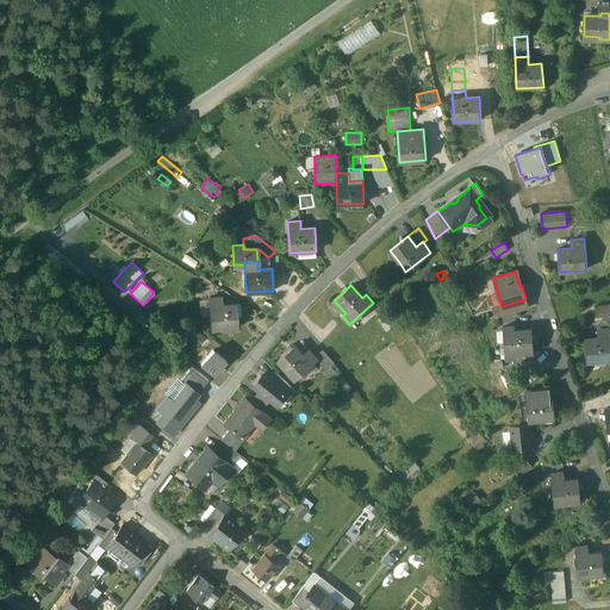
[(223,305),(222,297),(209,298),(211,329),(237,327),(236,304),(223,305)]
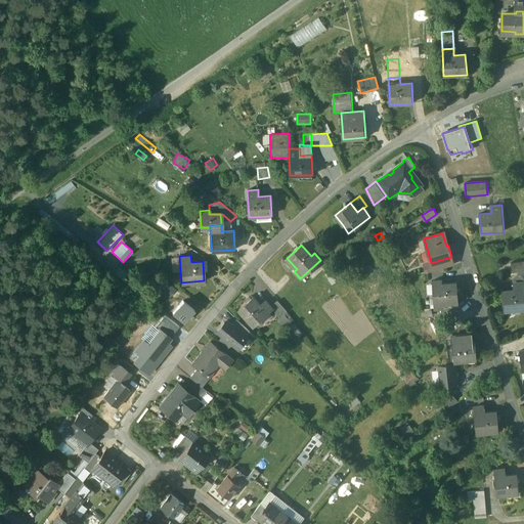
[(440,260),(431,263),(431,262),(424,264),(427,272),(442,268),(440,260)]
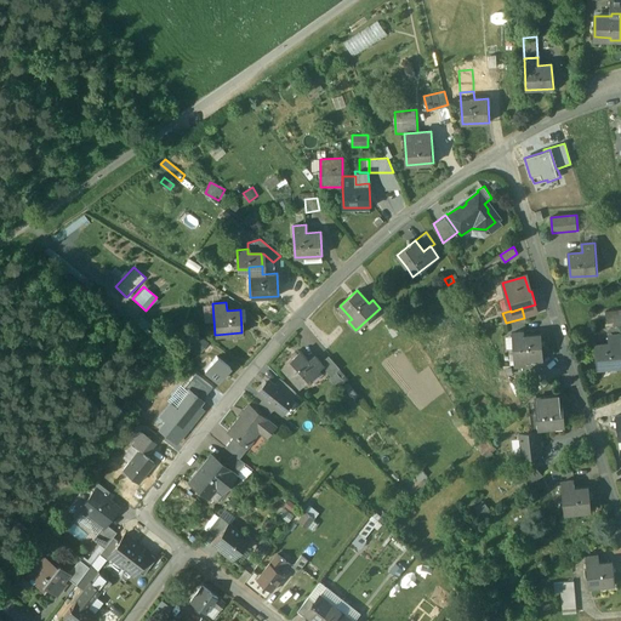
[(620,308),(607,311),(609,336),(620,334),(620,330),(620,326),(620,308)]
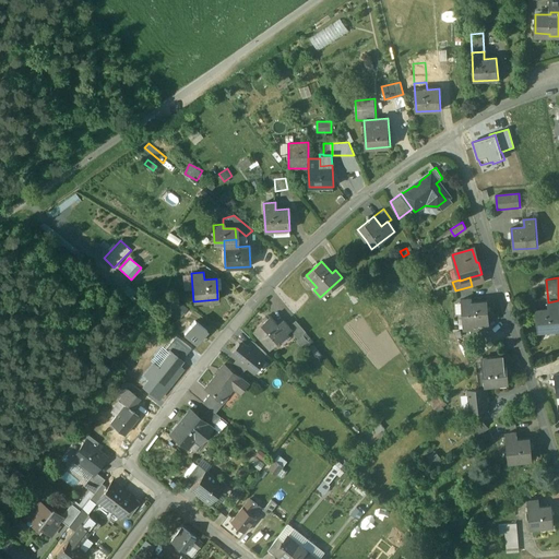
[(487,301),(472,302),(472,298),(461,299),(463,319),(463,329),(474,328),(474,326),(473,321),(488,320),(488,323),(489,322),(487,301)]
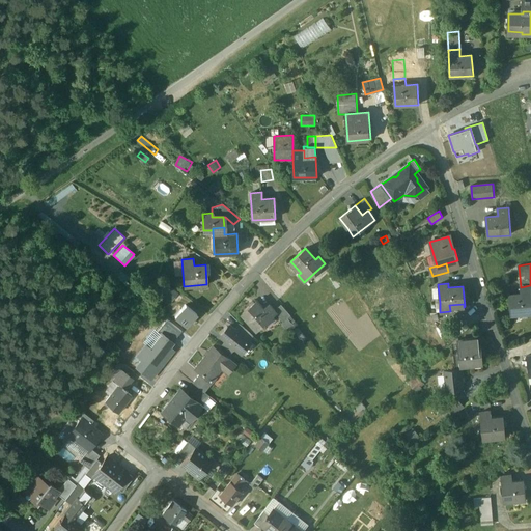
[(530,285),(521,287),(521,295),(508,296),(510,315),(530,313),(530,285)]
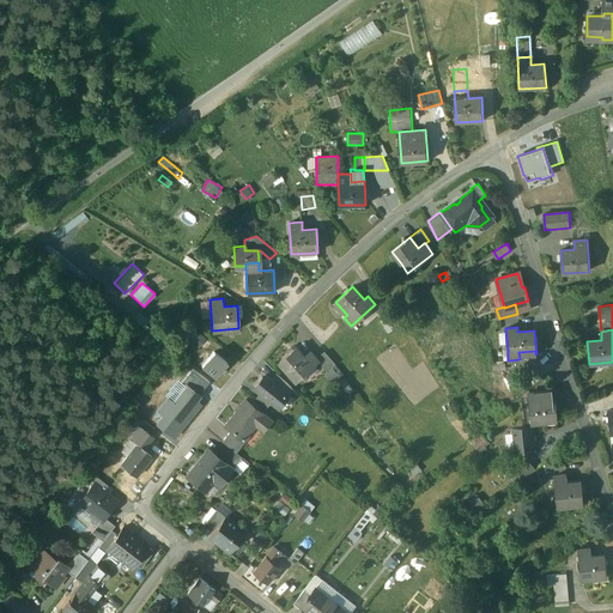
[(196,347),(204,339),(194,332),(188,340),(196,347)]
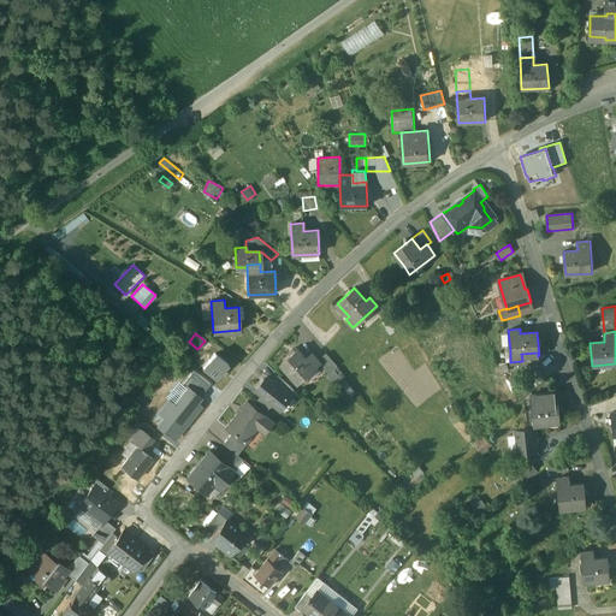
[(307,359),(297,349),(280,365),(297,384),(321,363),(313,354),(307,359)]
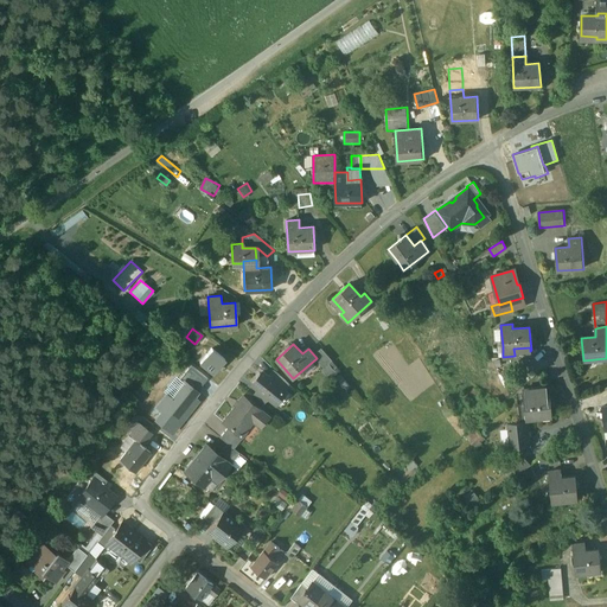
[(212,349),(200,363),(213,374),(224,359),(212,349)]
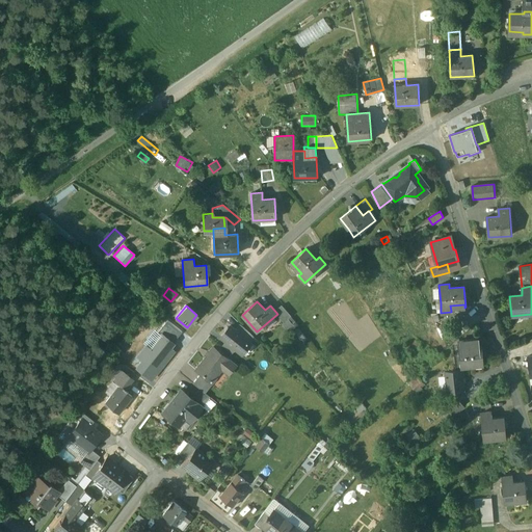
[(173,344),(182,333),(168,321),(159,333),(160,334),(173,344)]
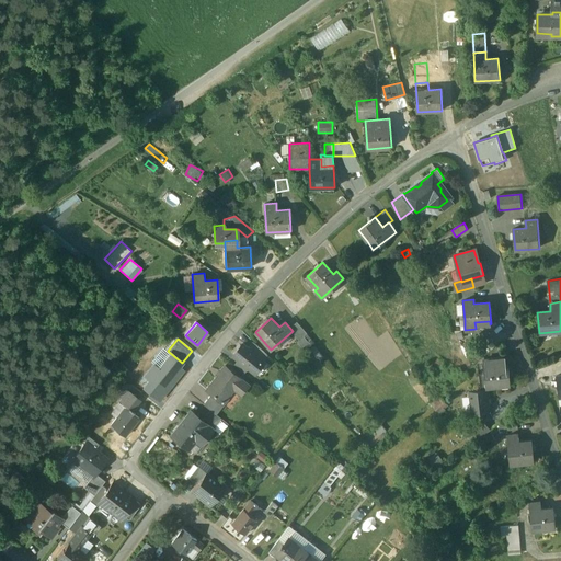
[(267,355),(252,342),(248,347),(255,353),(255,354),(263,361),(267,355)]
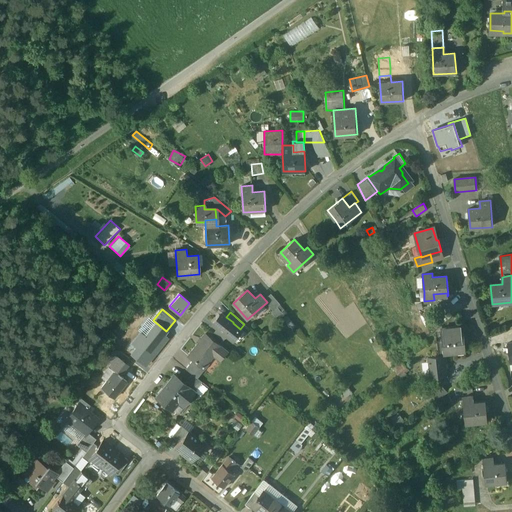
[(226,317),(222,313),(213,324),(217,328),(227,335),(231,339),(240,329),(233,323),(233,322),(226,317)]
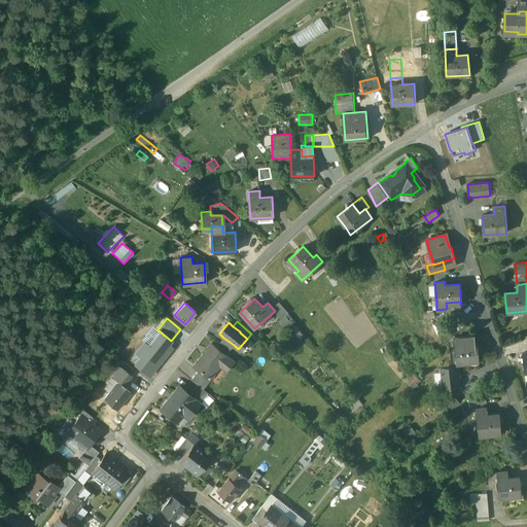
[(173,342),(171,341),(159,330),(148,345),(145,342),(135,354),(138,357),(133,363),(149,377),(173,348),(170,346),(173,342)]
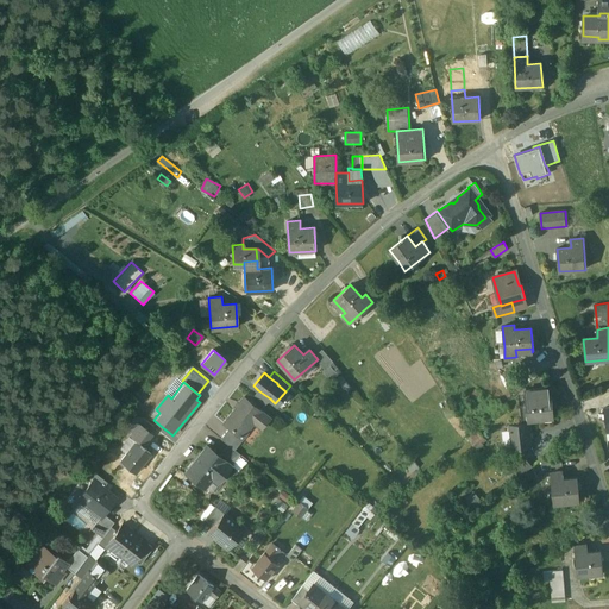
[(550,388),(525,390),(528,420),(554,418),(552,395),(551,395),(550,388)]
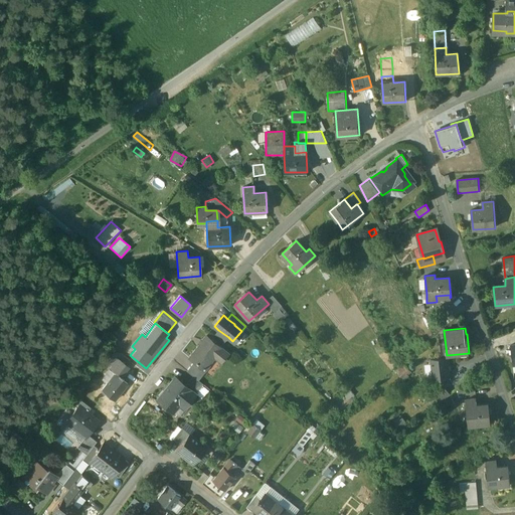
[(228,337),(218,330),(215,334),(224,342),(228,337)]
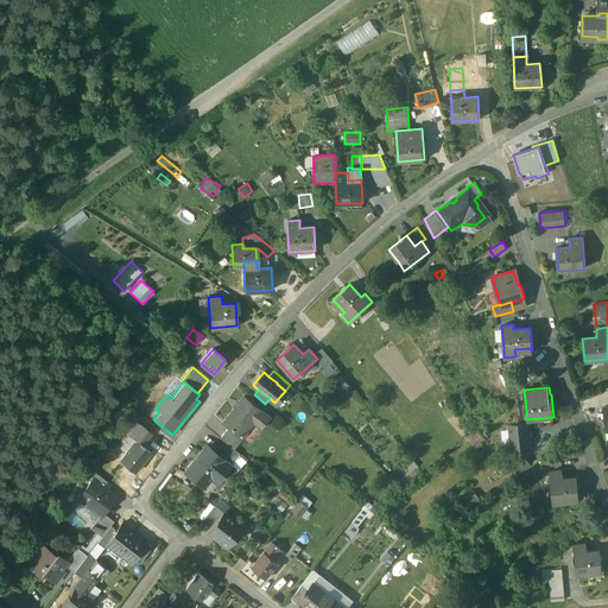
[(244,397),(223,423),(228,426),(240,436),(240,435),(252,420),(261,428),(270,417),(244,397)]
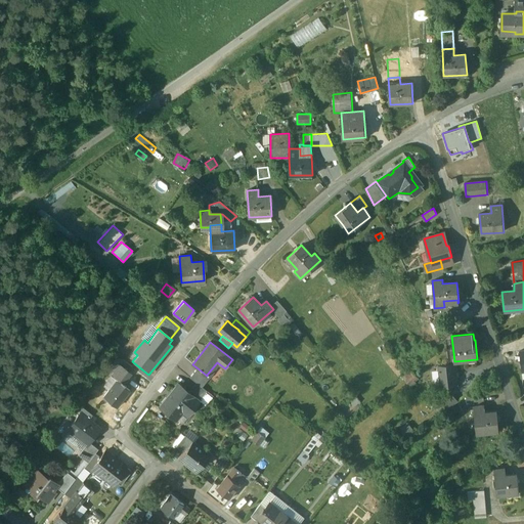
[(456,363),(438,365),(438,369),(440,385),(440,386),(457,384),(456,373),(457,373),(456,363)]
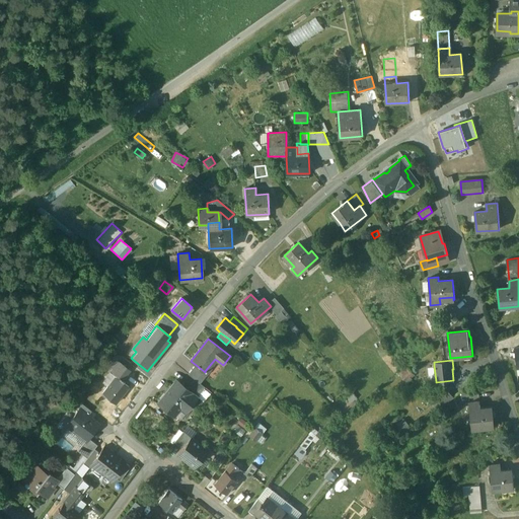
[(116,376),(121,380),(129,370),(119,362),(110,372),(116,376)]
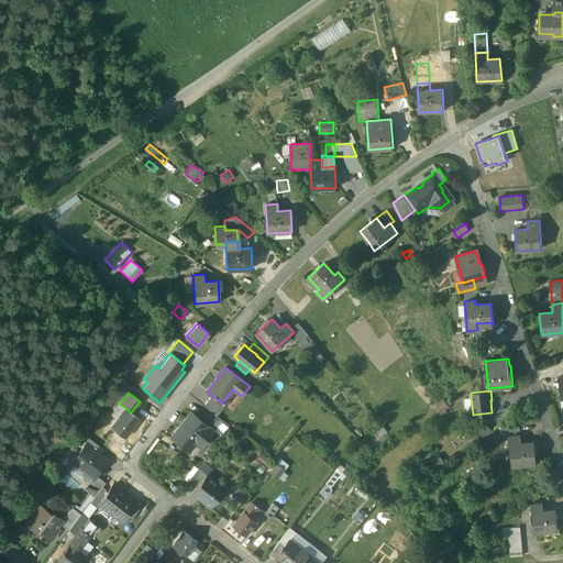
[(222,404),(211,395),(203,405),(210,411),(217,416),(225,405),(222,403),(222,404)]
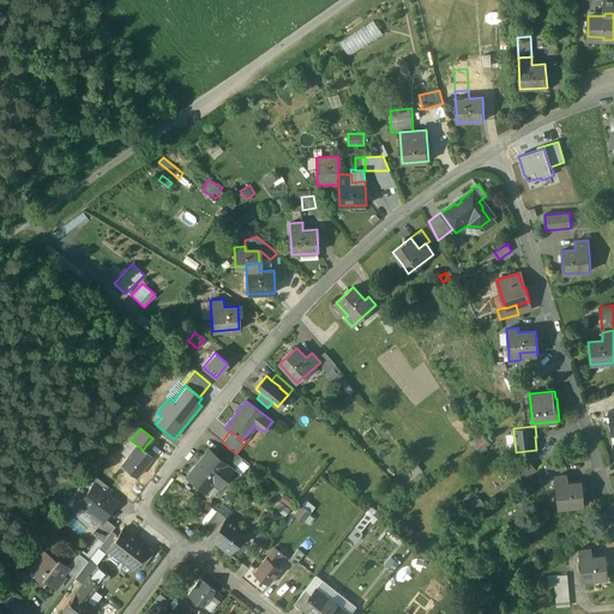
[(122,452),(127,457),(137,445),(131,440),(122,452)]
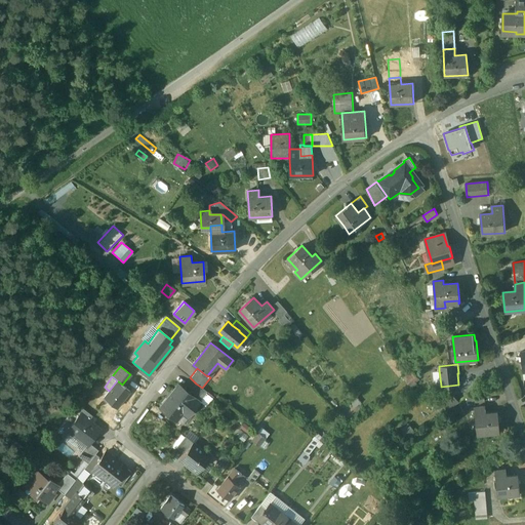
[(130,391),(122,385),(117,380),(109,391),(104,398),(116,408),(130,391)]
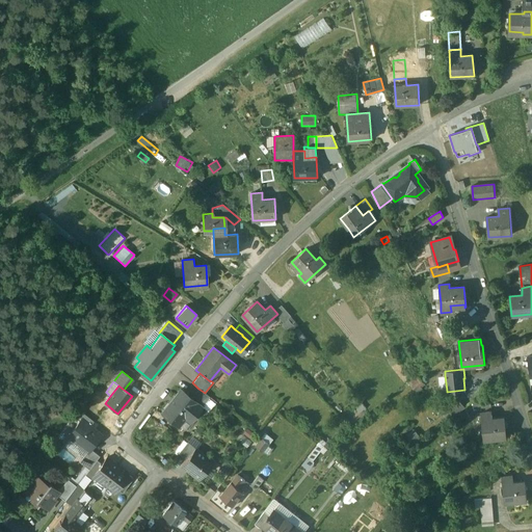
[(198,389),(191,398),(202,406),(209,397),(205,393),(198,389)]
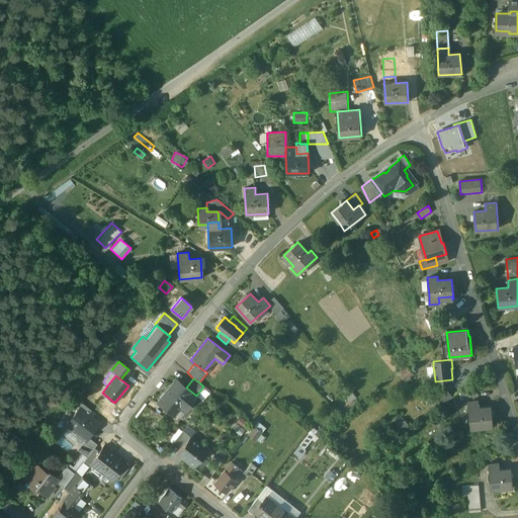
[(186,387),(175,379),(157,403),(173,415),(184,402),(188,405),(196,396),(186,387)]
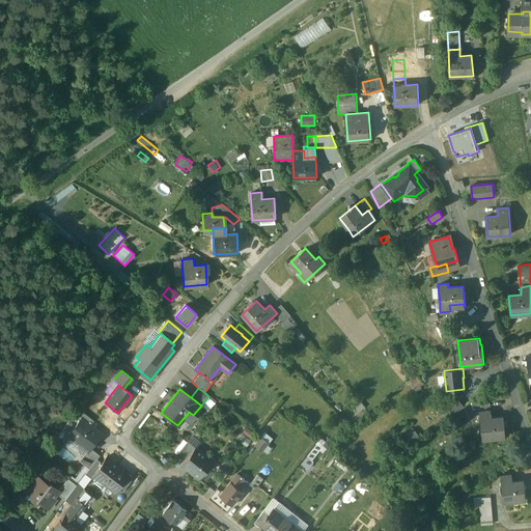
[(446,404),(454,413),(463,402),(454,395),(446,404)]
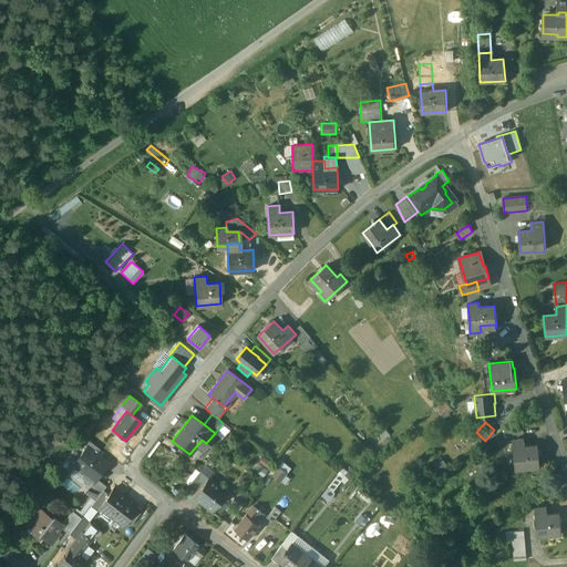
[(523,425),(512,428),(512,434),(524,433),(523,425)]
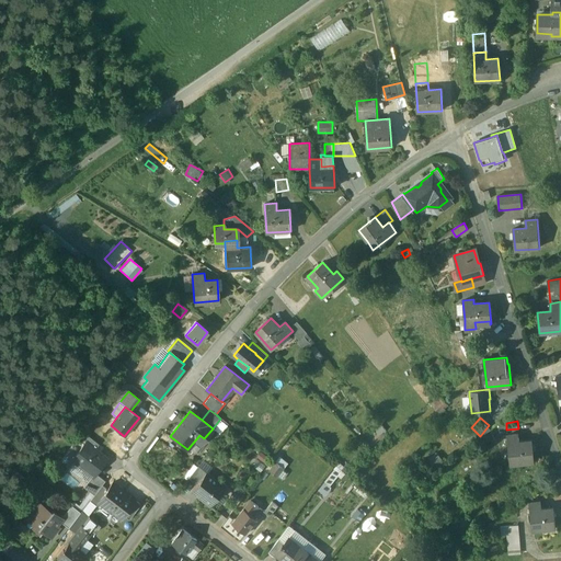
[(98,444),(86,434),(82,439),(86,442),(93,448),(98,444)]
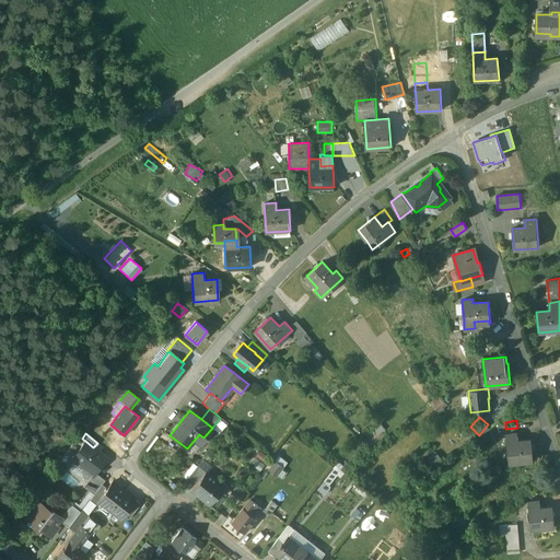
[(518,434),(506,435),(509,463),(534,461),(532,440),(518,441),(518,434)]
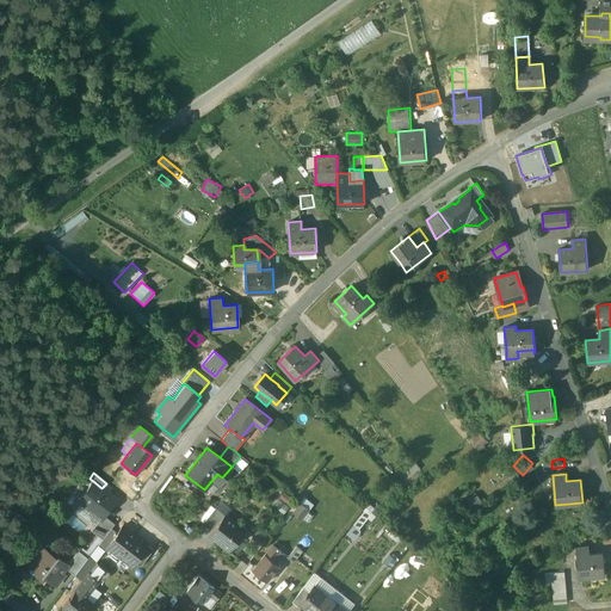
[(102,488),(93,481),(78,501),(100,518),(103,516),(116,499),(102,488)]
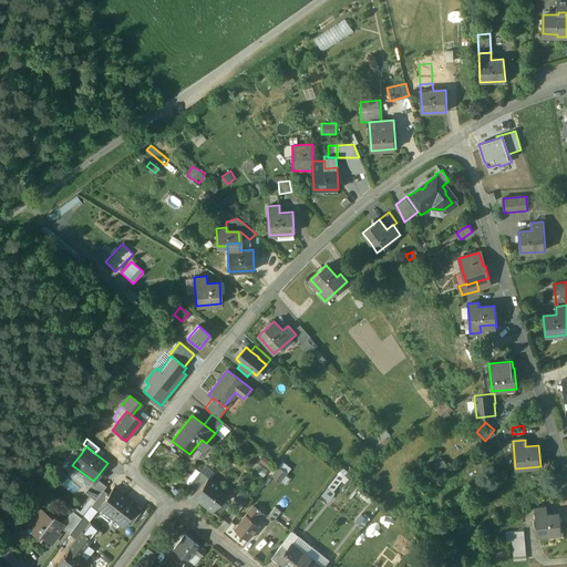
[(440,454),(426,463),(433,475),(447,466),(440,454)]
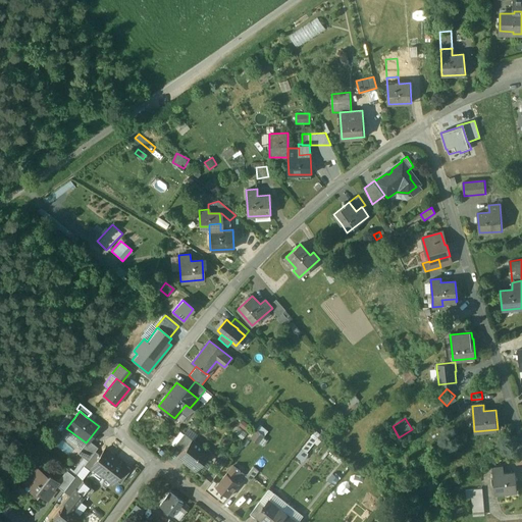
[(263,447),(267,438),(264,436),(268,429),(258,423),(250,438),(263,447)]
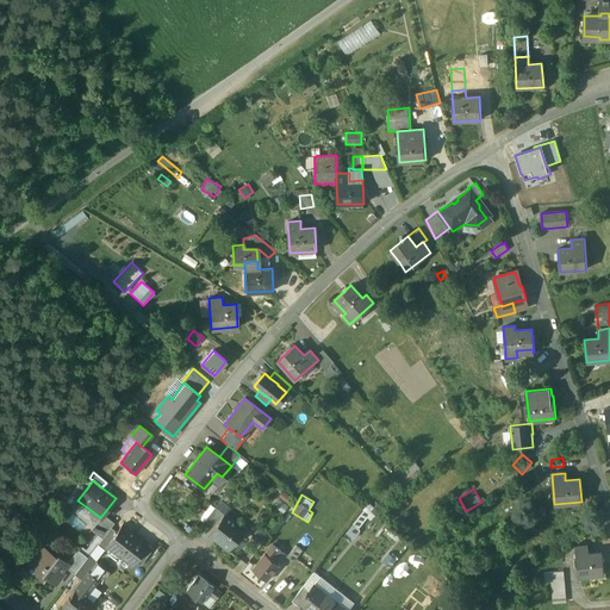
[(368,504),(344,531),(352,537),(377,510),(368,504)]
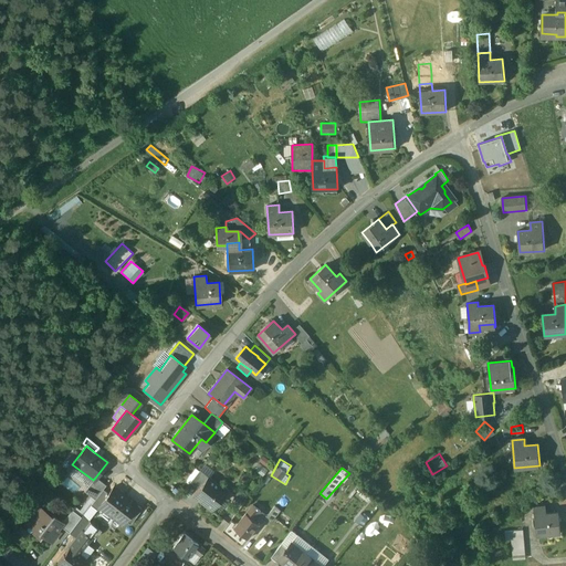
[(199,470),(189,482),(198,489),(207,477),(199,470)]
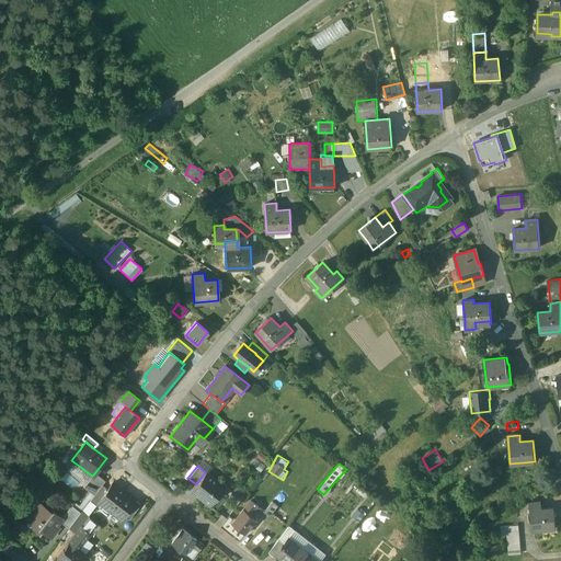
[(196,484),(191,491),(209,505),(224,487),(205,472),(196,484)]
